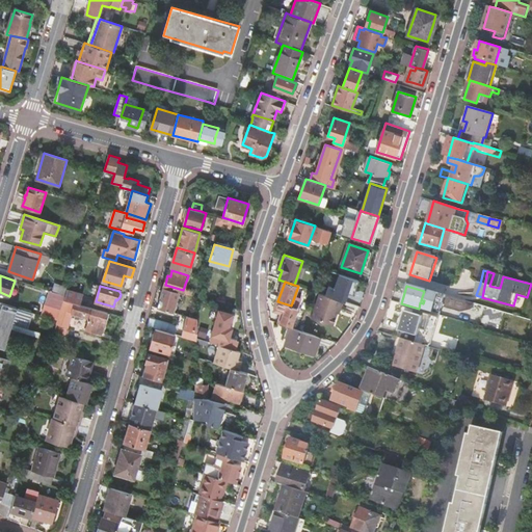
[(158,308),(173,312),(179,291),(164,287),(158,308)]
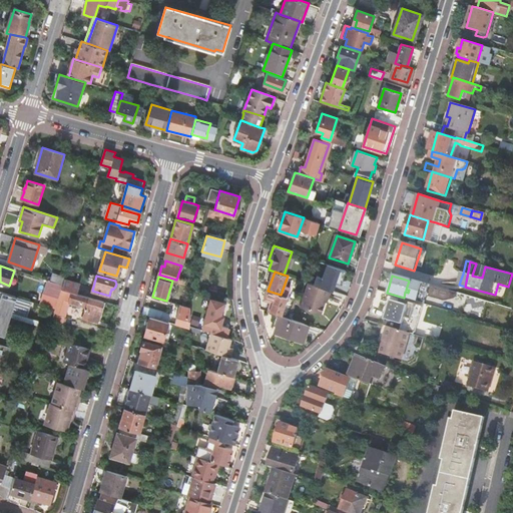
[(58,298),(59,298),(62,289),(63,285),(58,283),(53,297),(58,298)]
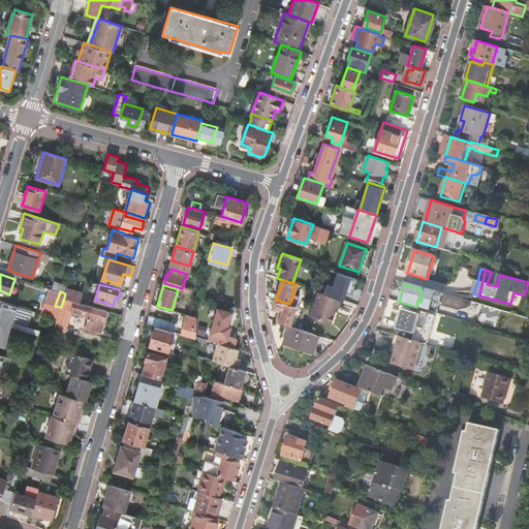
[(342,300),(317,291),(309,316),(332,323),(336,311),(338,307),(339,307),(342,300)]
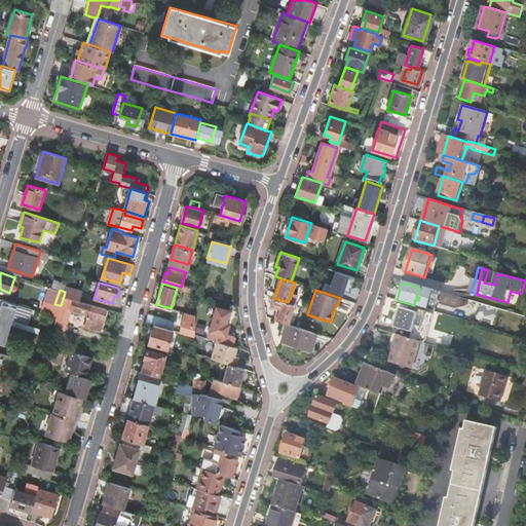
[(61,305),(57,316),(55,322),(67,325),(70,316),(68,315),(70,309),(89,314),(86,325),(103,329),(106,318),(104,317),(107,309),(64,296),(61,305)]
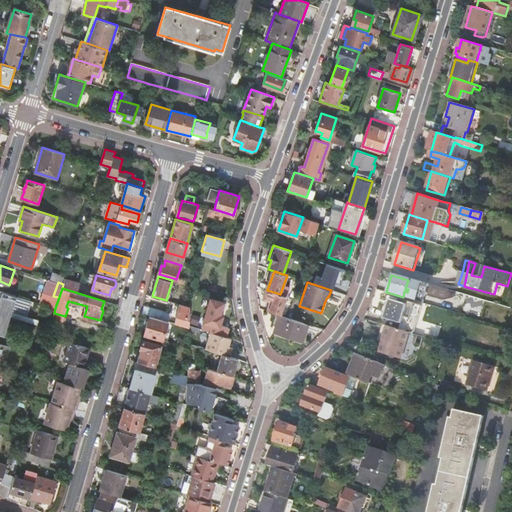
[(27,317),(32,301),(18,296),(0,290),(0,331),(4,333),(5,331),(10,316),(11,311),(27,317)]
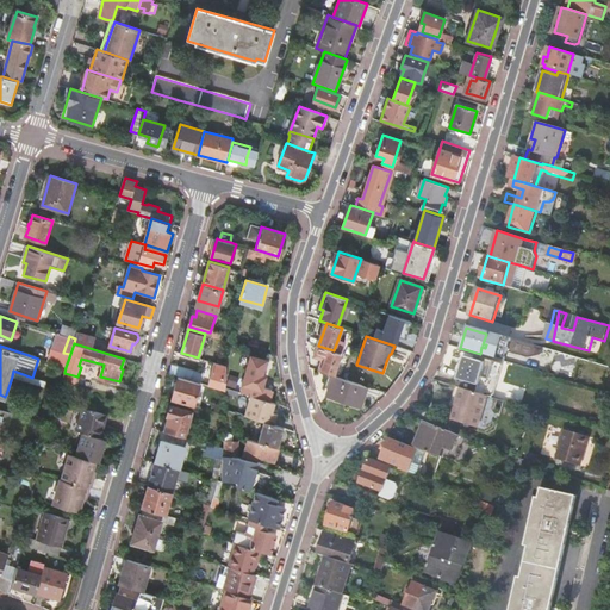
[(318,371),(334,375),(341,353),(334,350),(318,346),(316,354),(323,358),(318,371)]
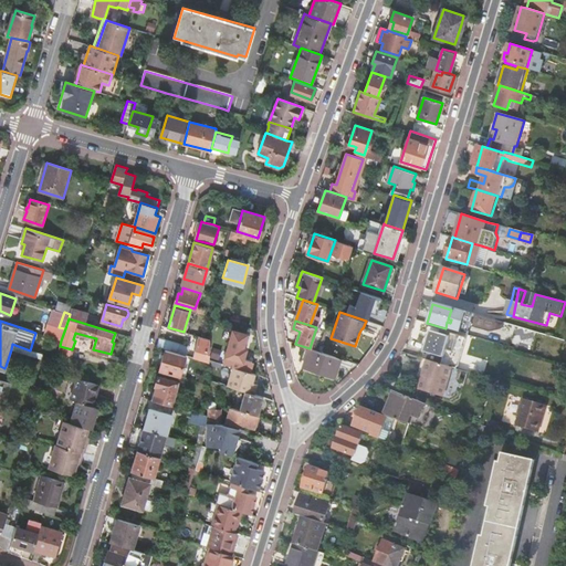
[(64,328),(59,327),(48,324),(44,335),(61,341),(64,328)]
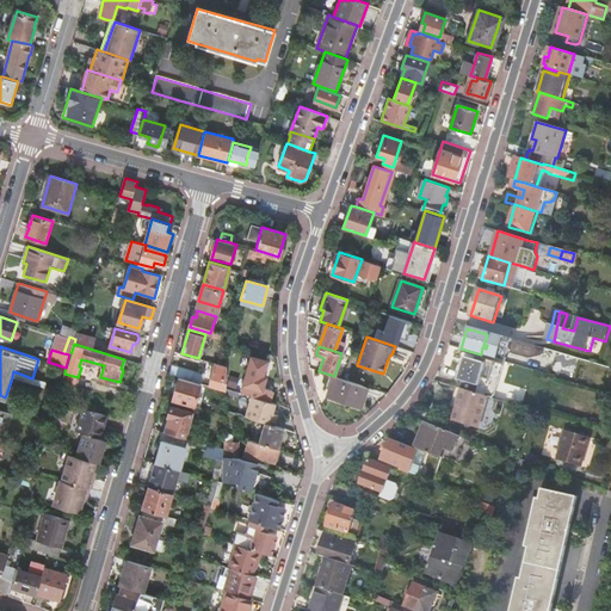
[(252,356),(244,384),(263,389),(266,376),(263,375),(266,360),(252,356)]
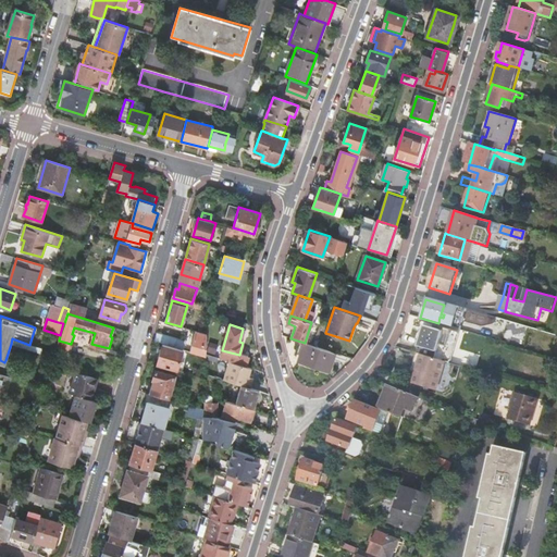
[(418,346),(416,353),(422,355),(443,361),(452,334),(423,325),(417,346),(418,346)]
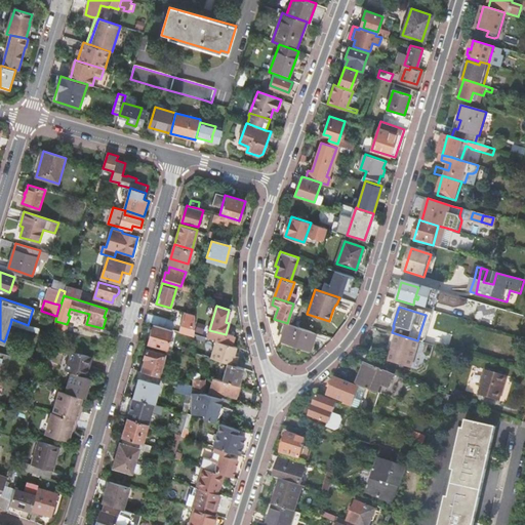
[(180,331),(194,335),(194,333),(195,315),(190,314),(185,312),(184,324),(183,324),(180,326),(179,330),(180,331)]
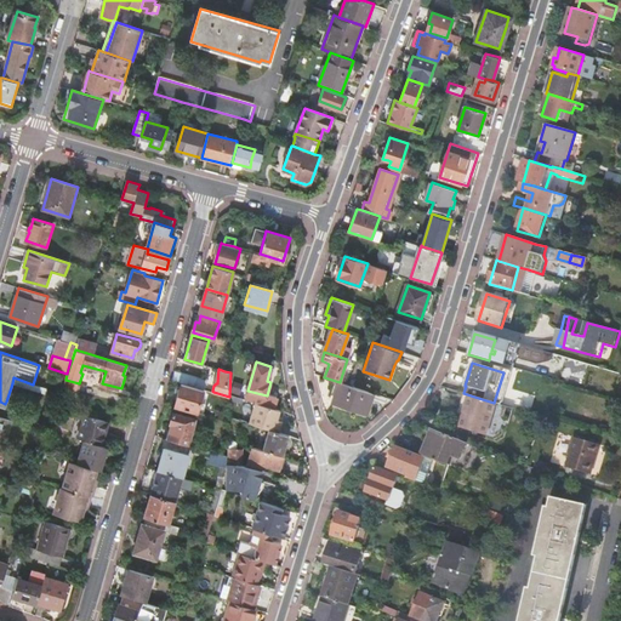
[(175,370),(172,380),(182,383),(204,389),(206,380),(175,370)]
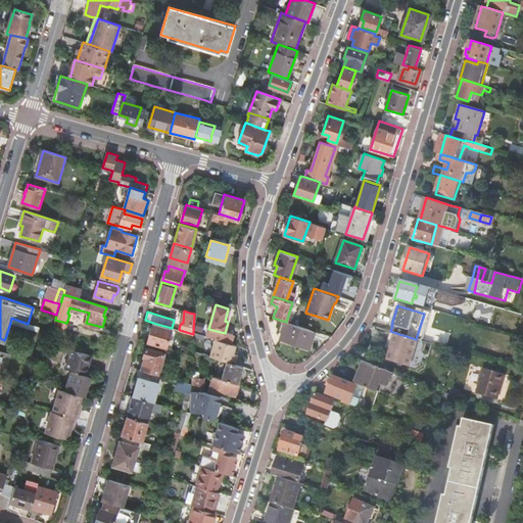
[(11,318),(10,323),(37,331),(38,327),(28,324),(11,318)]
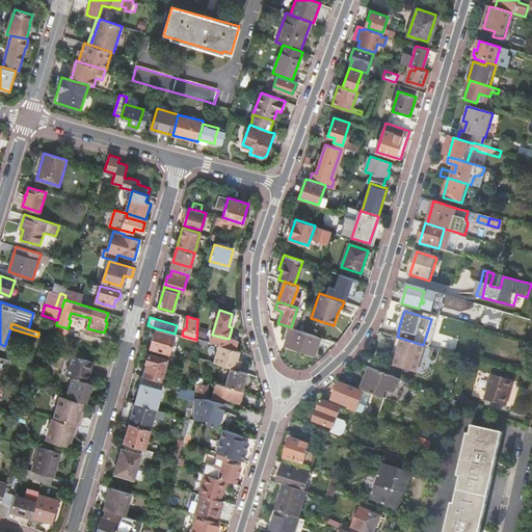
[(315,355),(321,338),(299,330),(291,327),(285,345),(315,355)]
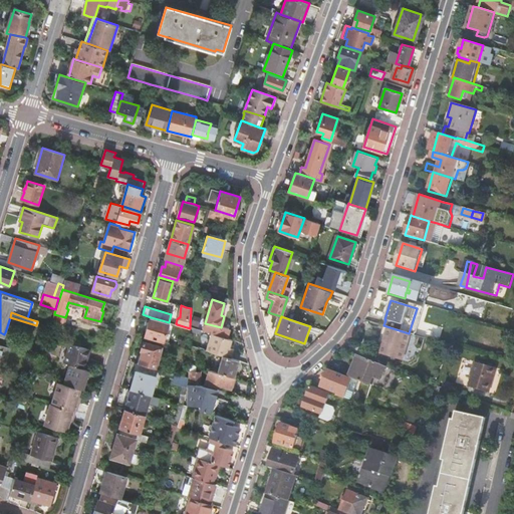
[(169,322),(151,317),(145,335),(163,340),(166,332),(169,322)]
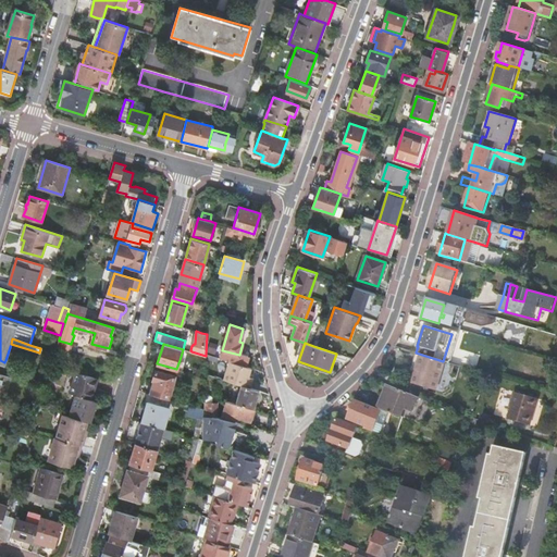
[(437,390),(445,361),(443,361),(422,355),(413,383),(437,390)]
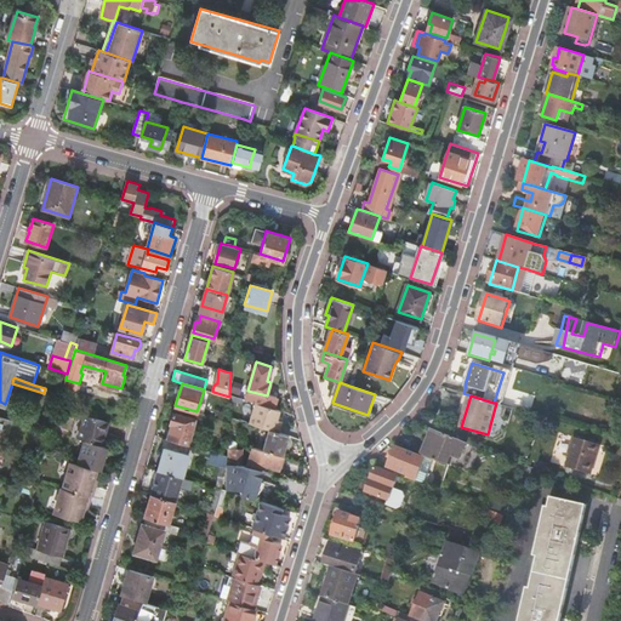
[(174,423),(171,433),(189,438),(195,419),(174,412),(171,422),(174,423)]
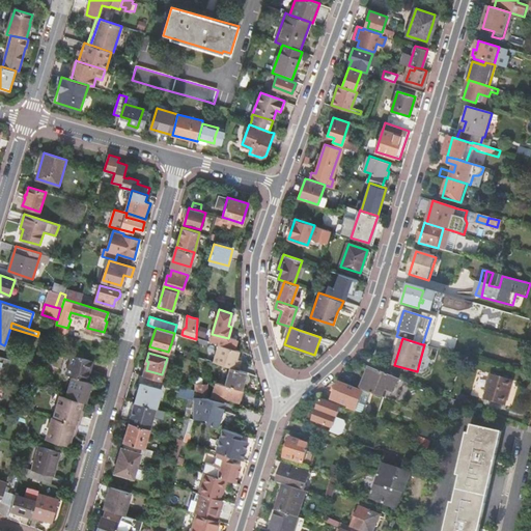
[(0,371),(3,363),(10,365),(11,360),(0,356),(0,371)]
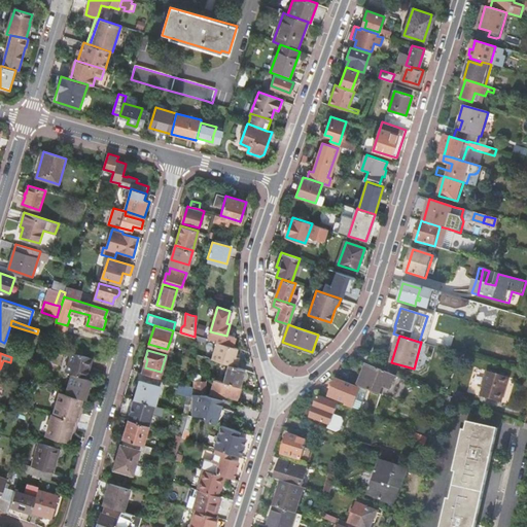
[(86,378),(93,358),(73,353),(67,373),(72,374),(86,378)]
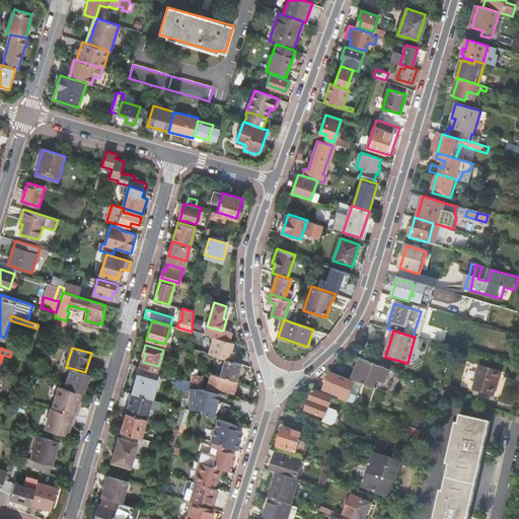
[(236,381),(242,364),(225,358),(220,375),(236,381)]
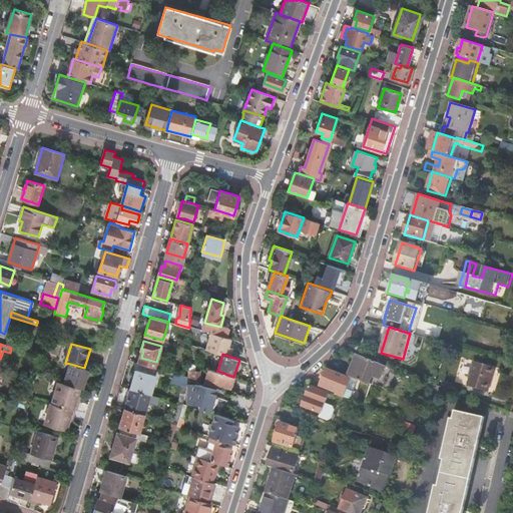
[(353,378),(371,384),(373,378),(380,380),(386,366),(359,355),(350,377),(353,378)]
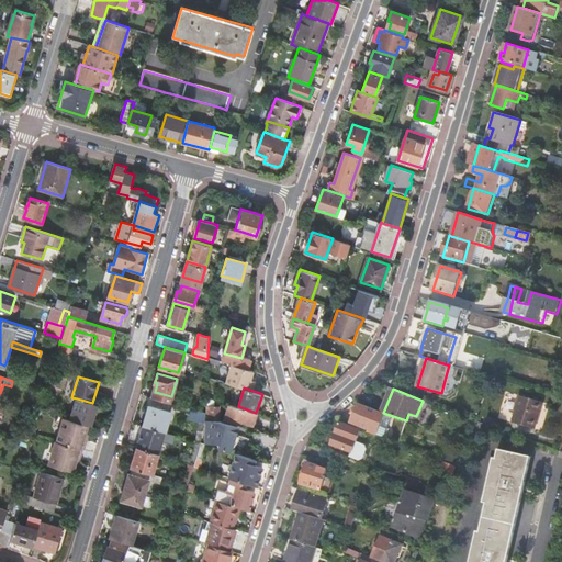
[(535,429),(542,402),(518,396),(514,414),(515,415),(513,424),(535,429)]
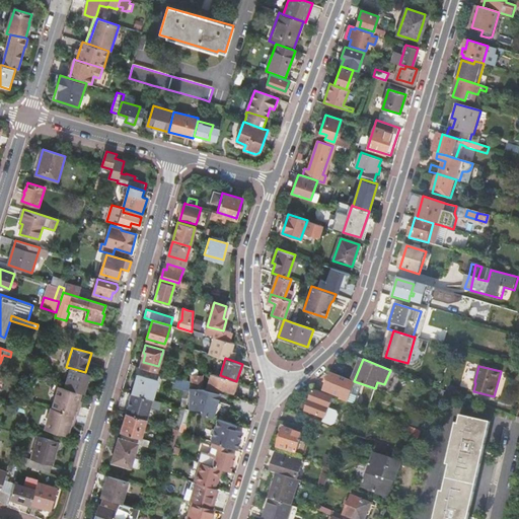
[(132,393),(152,399),(160,372),(157,371),(141,367),(140,367),(132,393)]
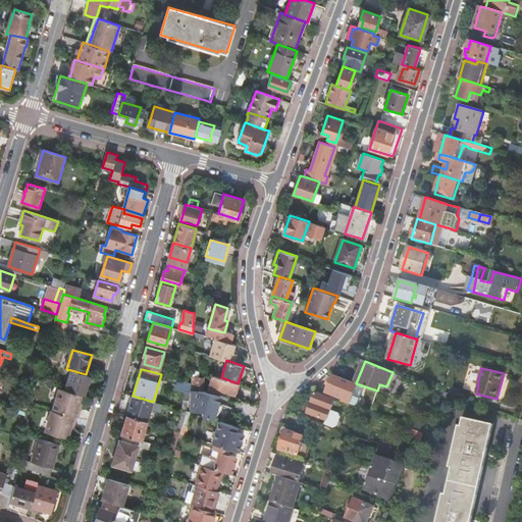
[(91,376),(86,374),(71,370),(66,389),(83,395),(85,396),(91,376)]
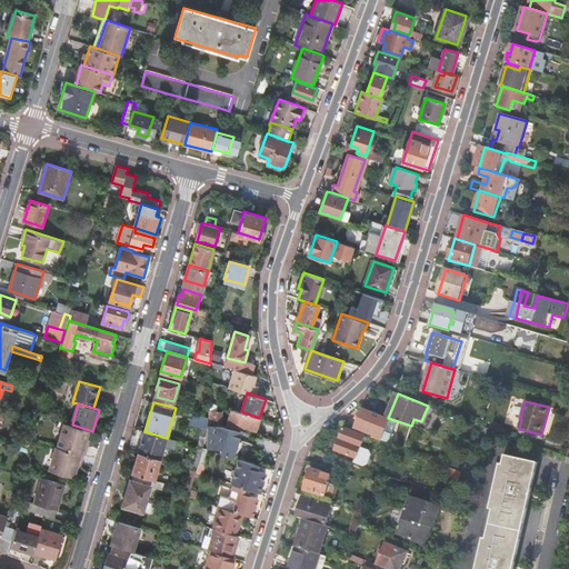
[(259,418),(241,411),(230,408),(229,412),(227,420),(226,427),(239,430),(240,425),(256,429),(256,428),(259,418)]
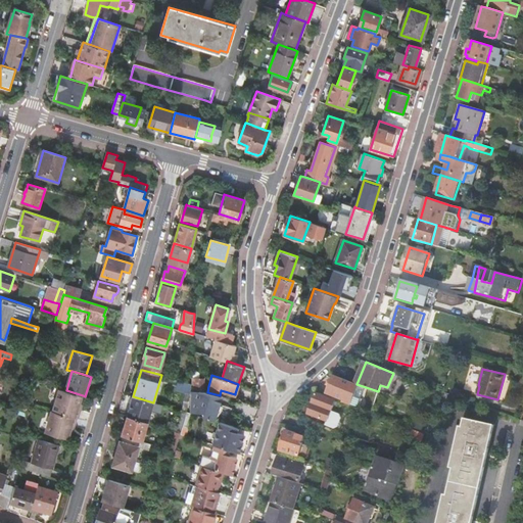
[(357,384),(335,375),(327,393),(344,400),(343,402),(357,408),(365,387),(360,385),(357,384)]
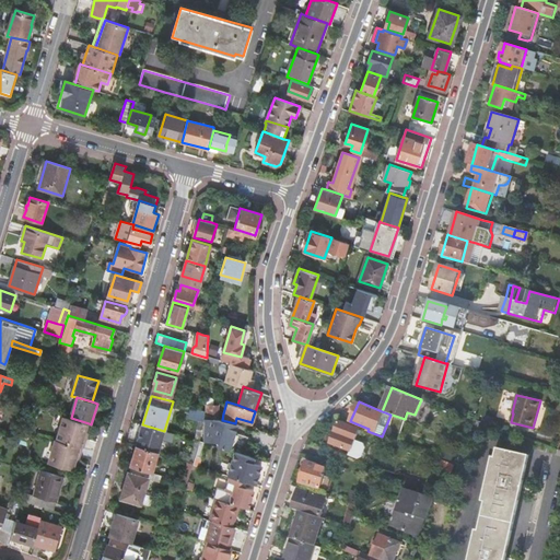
[(218,405),(206,405),(205,411),(205,419),(218,420),(218,405)]
